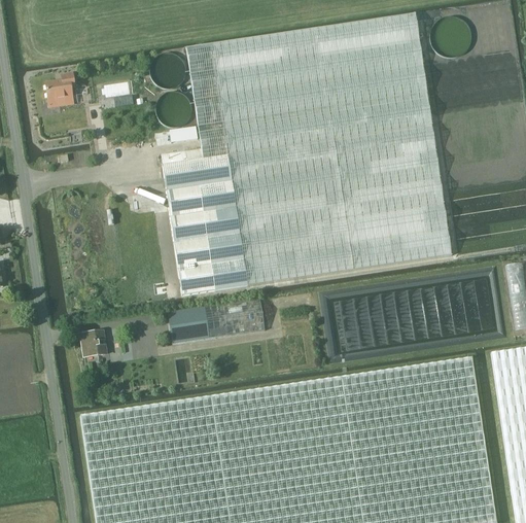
[(247,283),(451,252),(415,11),(316,26),(185,46),(201,145),(203,153),(226,149),(247,283)]
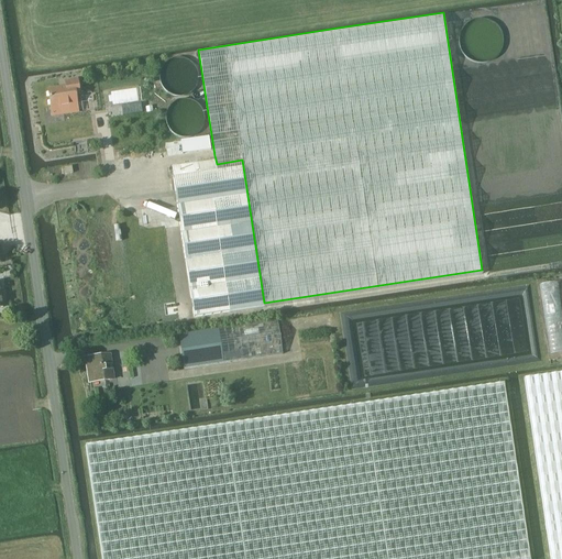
[(502,41),(492,12),(465,22),(470,34),(465,36),(471,52),(502,41)]
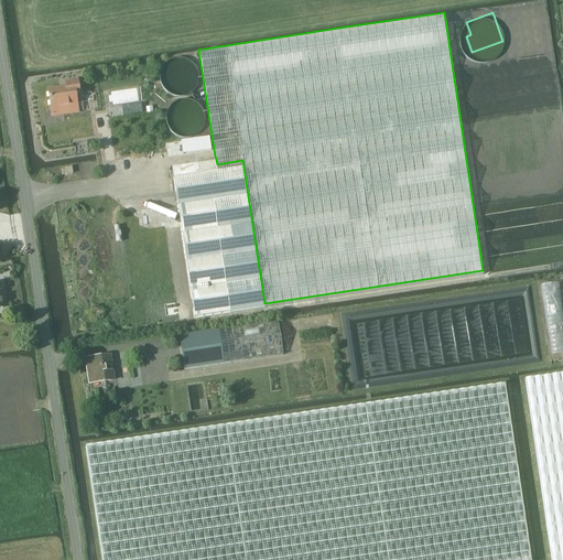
[(65,84),(47,87),(50,105),(62,103),(63,109),(77,107),(75,93),(78,93),(76,77),(64,79),(65,84)]
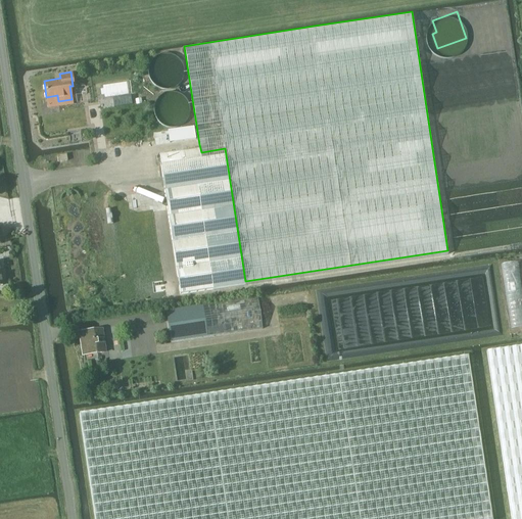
[(180,290),(245,281),(225,148),(201,152),(199,144),(159,150),(161,160),(160,160),(180,290)]
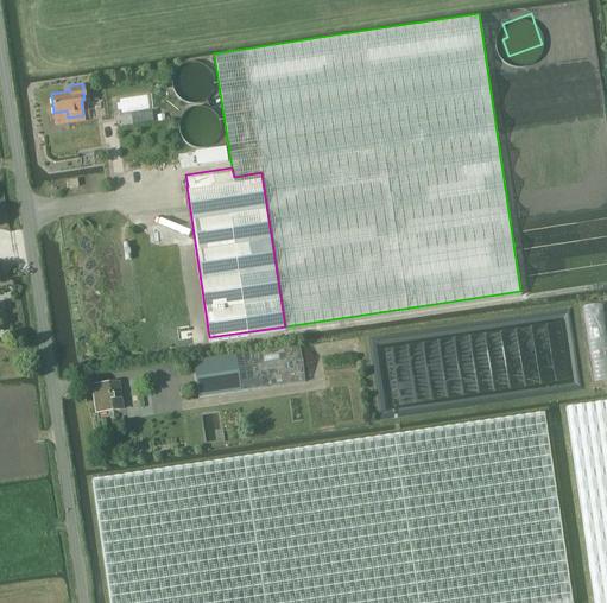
[(404,385),(402,397),(463,387),(461,374),(460,366),(453,365),(456,348),(455,346),(455,349),(453,337),(446,336),(441,337),(440,334),(410,338),(411,347),(406,347),(408,356),(415,357),(416,363),(408,365),(424,368),(405,370),(404,381),(404,385)]
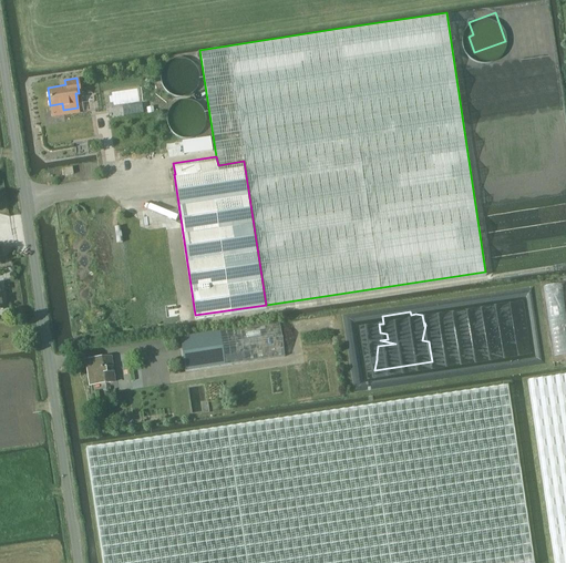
[(184,368),(284,352),(278,317),(178,333),(184,368)]
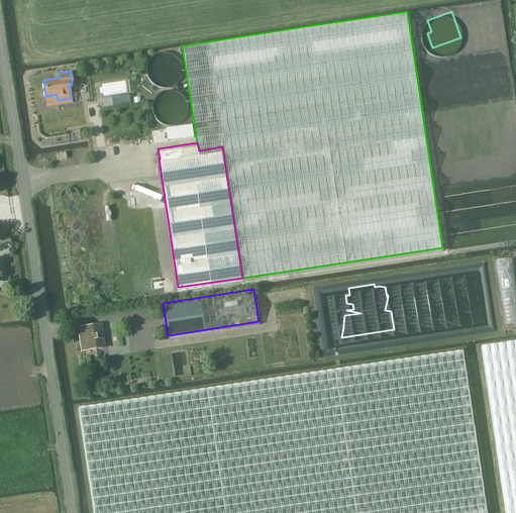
[(92,328),(92,323),(79,325),(82,347),(102,344),(100,326),(92,328)]
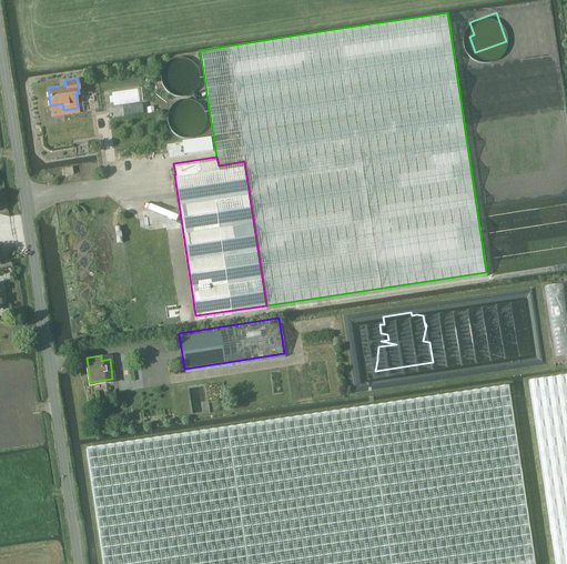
[(434,376),(433,364),(413,368),(415,380),(434,376)]
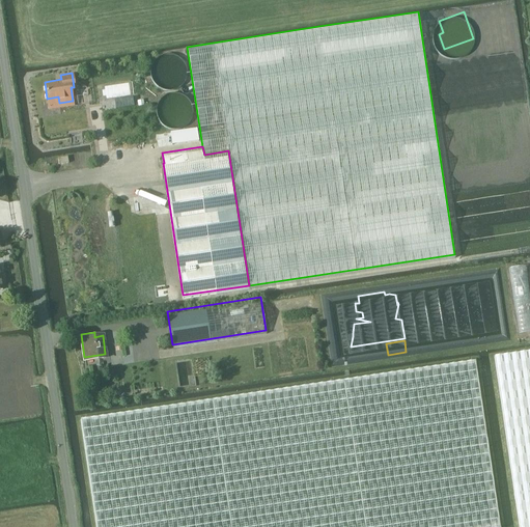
[(529,526),(529,348),(493,353),(519,526),(529,526)]
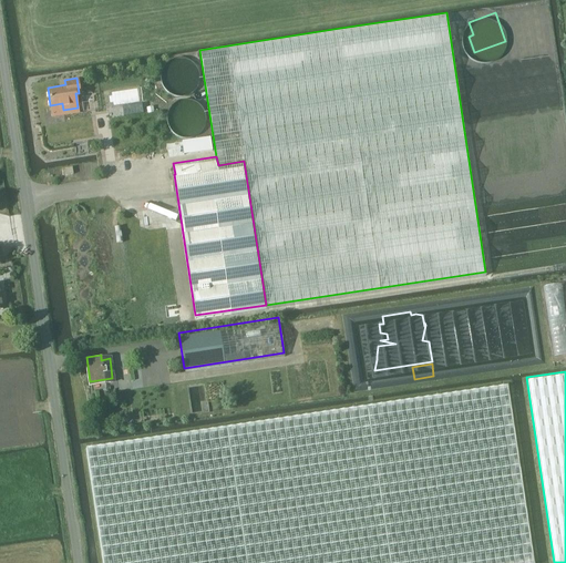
[(93,391),(102,390),(101,380),(91,381),(93,391)]
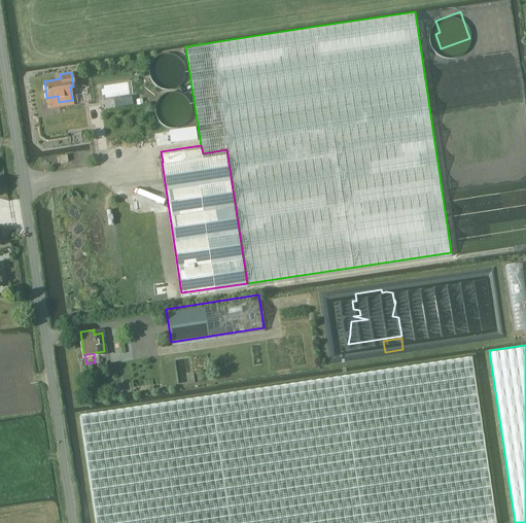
[(210,394),(79,414),(95,522),(482,522),(495,521),(483,441),(469,355),(230,391),(210,394)]
